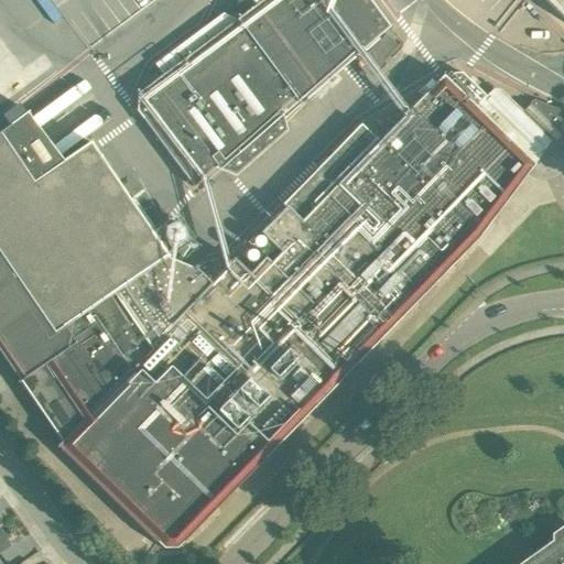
[(108,29),(145,0),(65,0),(94,38),(107,28),(108,29)]
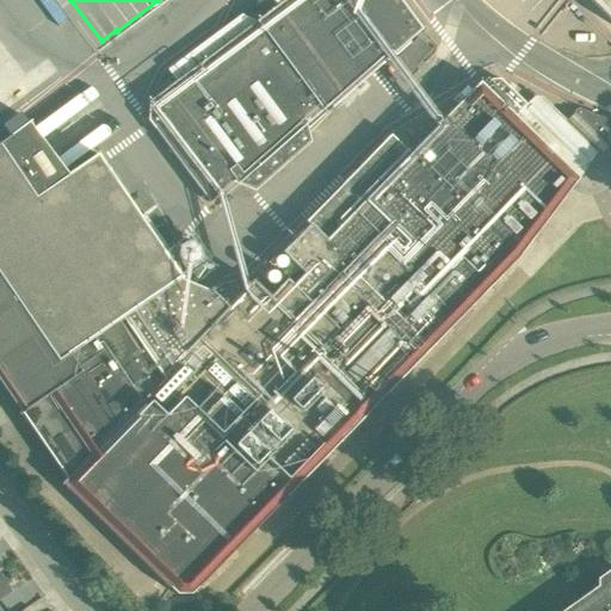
[(167,69),(176,81),(148,102),(148,121),(209,203),(303,121),(306,130),(325,115),(394,53),(420,29),(397,0),(272,0),(277,6),(201,63),(191,51),(167,69)]
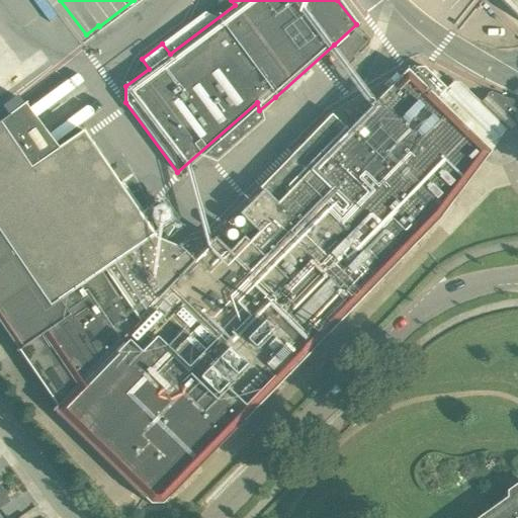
[(517,0),(498,0),(517,19),(517,0)]
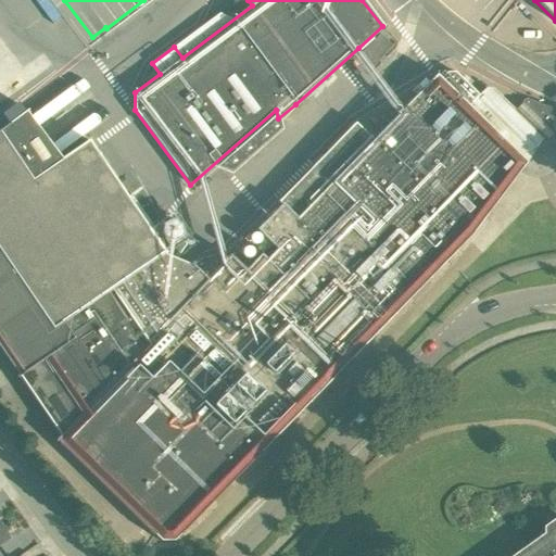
[(368,70),(391,46),(378,34),(356,58),(368,70)]
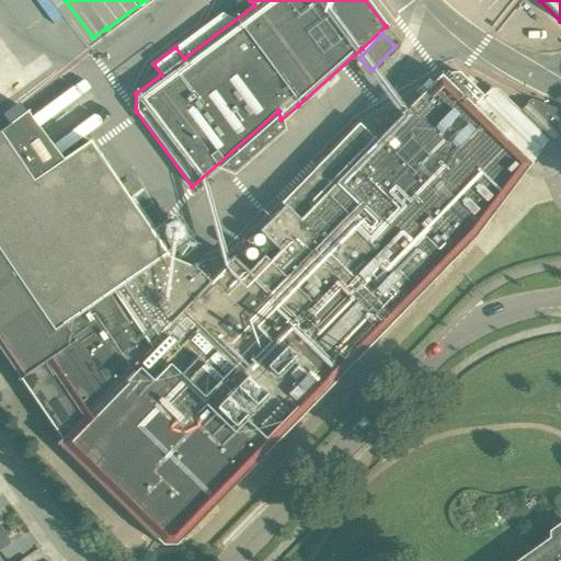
[(3,117),(0,119),(0,351),(60,438),(56,444),(161,546),(175,546),(477,235),(530,163),(472,106),(482,96),(458,72),(450,72),(444,79),(439,76),(376,140),(358,124),(279,204),(284,207),(259,232),(279,252),(268,263),(263,258),(248,273),(231,258),(228,261),(230,263),(209,284),(194,268),(196,267),(194,265),(191,268),(173,262),(176,260),(186,247),(171,225),(155,233),(87,140),(79,147),(59,161),(24,113),(20,116),(9,125),(3,117)]
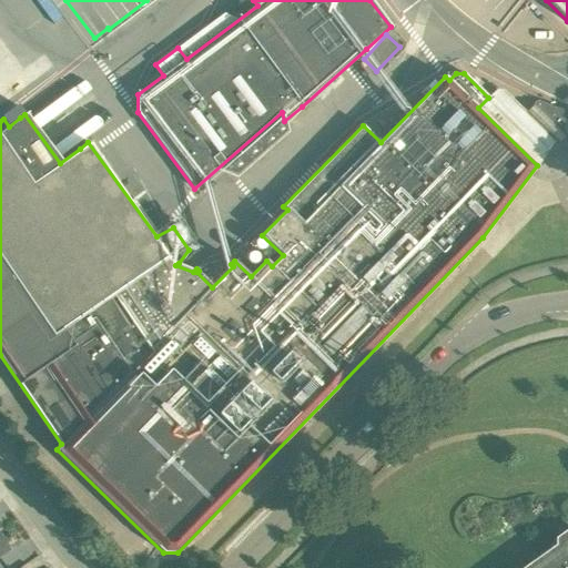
[(563,132),(567,125),(567,113),(564,110),(536,101),(525,112),(499,87),(478,108),(537,165),(555,141),(558,144),(566,135),(563,132)]
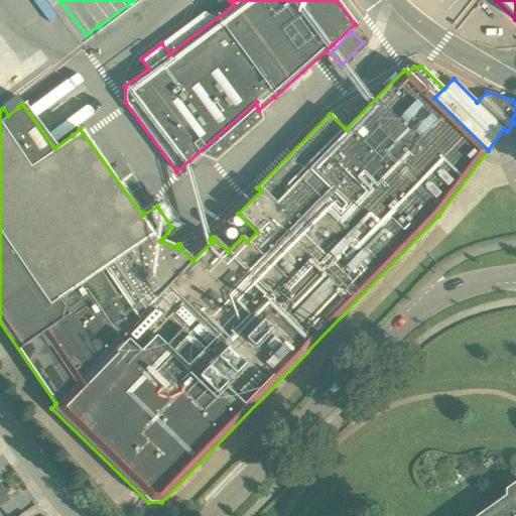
[(515,515),(515,481),(504,489),(504,496),(475,515),(515,515)]
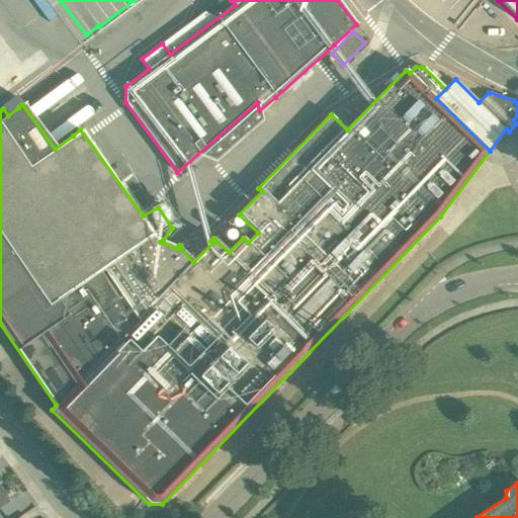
[(0,507),(9,501),(0,488),(0,507)]
